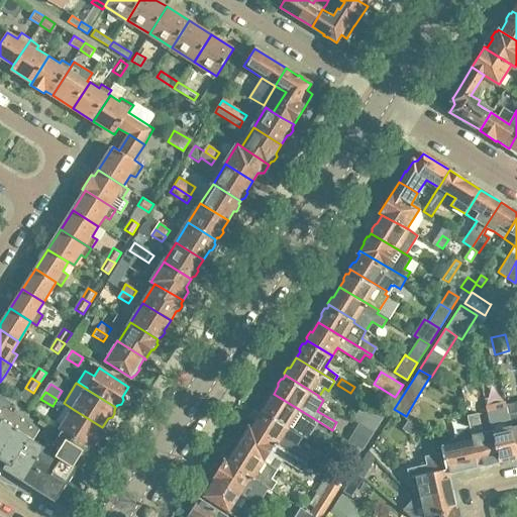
[(289,426),(288,427),(287,428),(303,437),(307,439),(318,421),(274,394),(268,402),(266,402),(263,407),(264,410),(263,410),(289,426)]
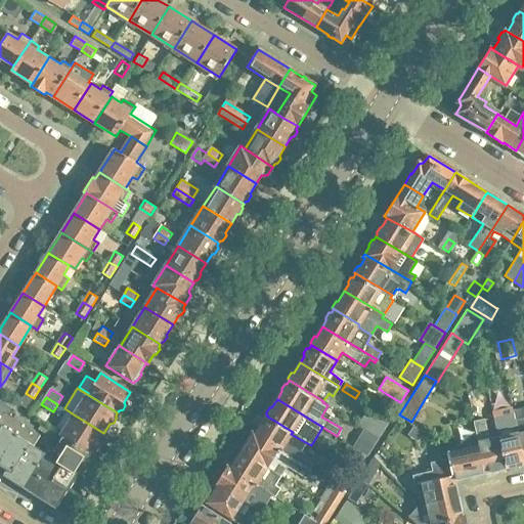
[(0,459),(22,425),(6,415),(10,408),(0,401),(0,459)]
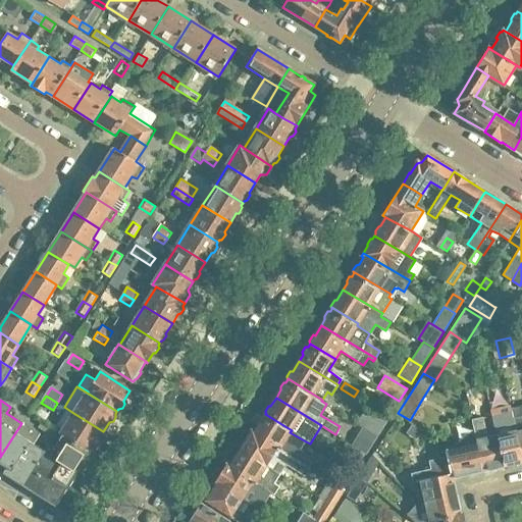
[(377,436),(386,423),(388,419),(367,406),(356,423),(363,427),(367,430),(377,436)]
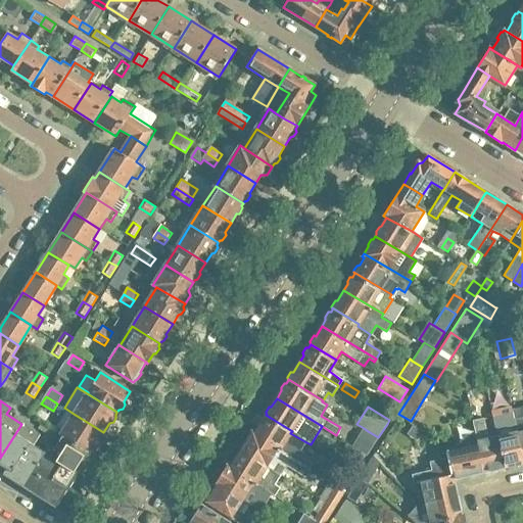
[(522,443),(517,408),(511,410),(511,408),(490,413),(495,436),(500,435),(506,468),(522,464),(522,443)]
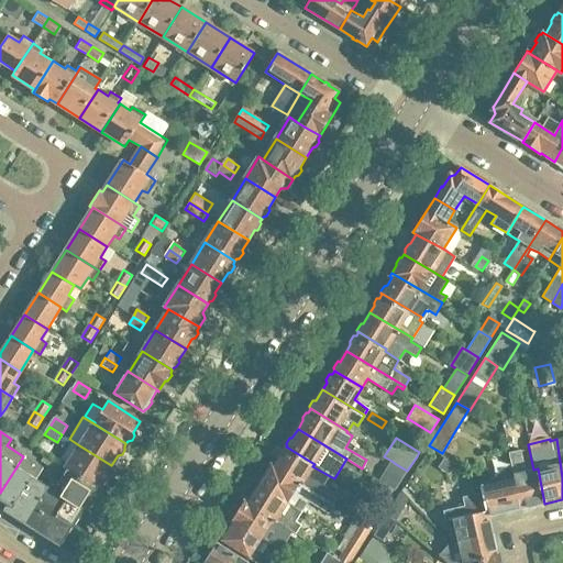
[(105,476),(111,465),(79,445),(65,468),(67,470),(98,488),(99,486),(102,485),(106,479),(105,476)]
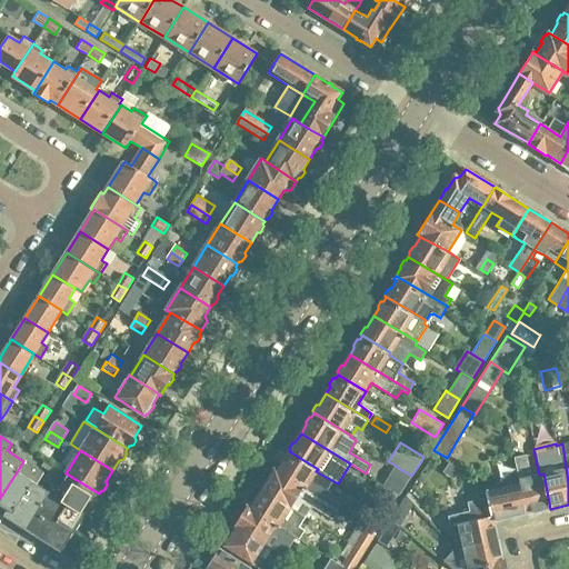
[(327,492),(333,481),(316,471),(317,470),(318,469),(289,451),(288,455),(285,455),(281,460),(281,463),(277,471),(339,508),(342,502),(327,492)]
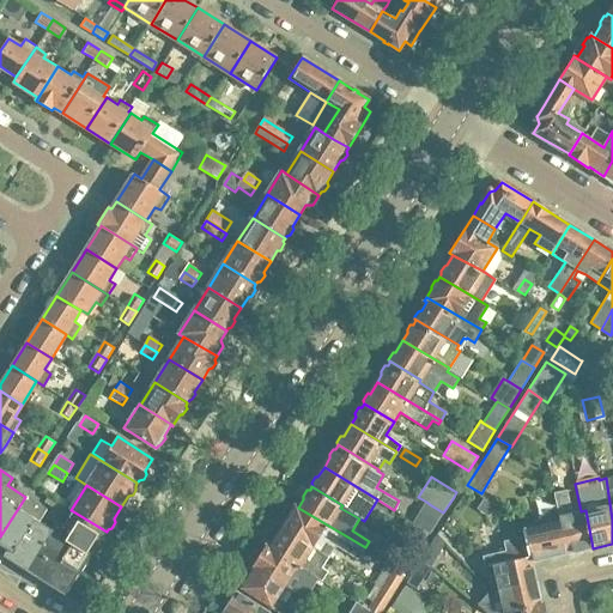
[(593,548),(586,510),(581,511),(571,514),(566,490),(553,493),(559,516),(558,517),(558,522),(566,554),(593,548)]
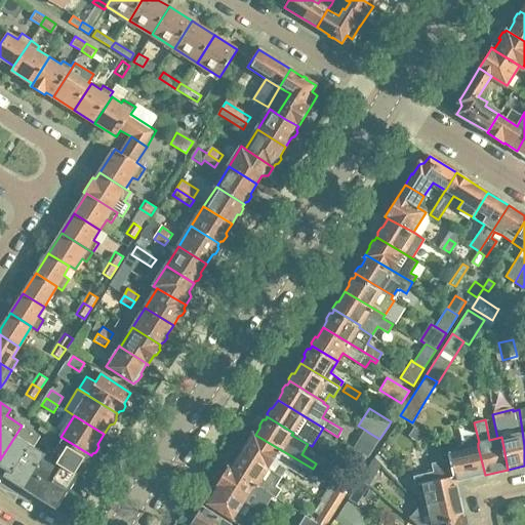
[(37,429),(46,435),(49,429),(40,423),(37,429)]
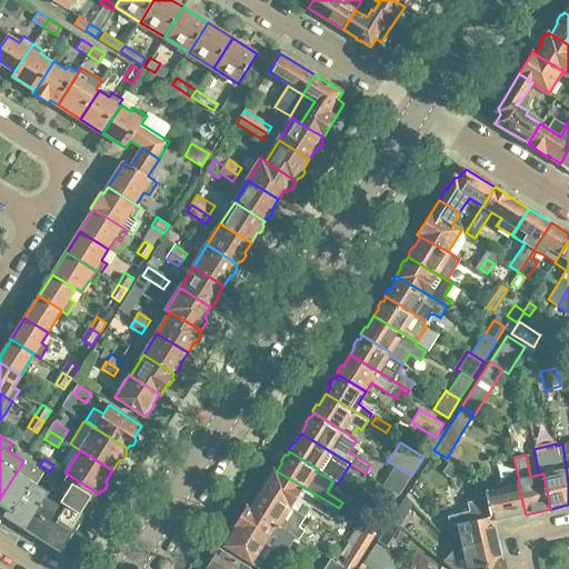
[(23,531),(49,492),(48,491),(36,483),(42,473),(23,461),(0,498),(0,506),(6,510),(1,516),(13,523),(12,523),(23,531)]
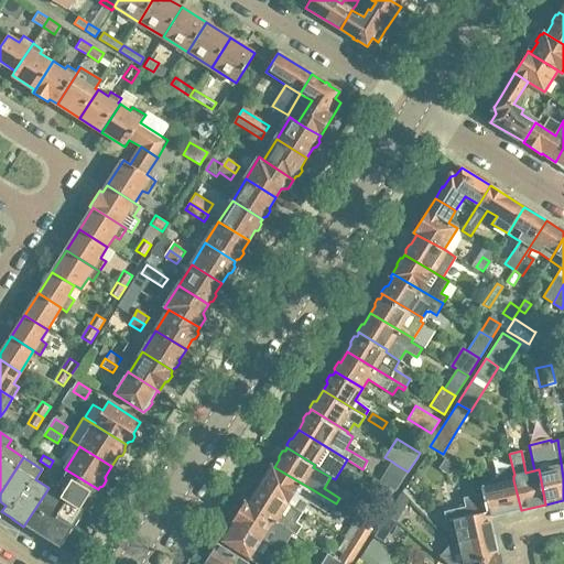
[(396,491),(408,472),(397,465),(392,462),(379,481),(384,484),(396,491)]
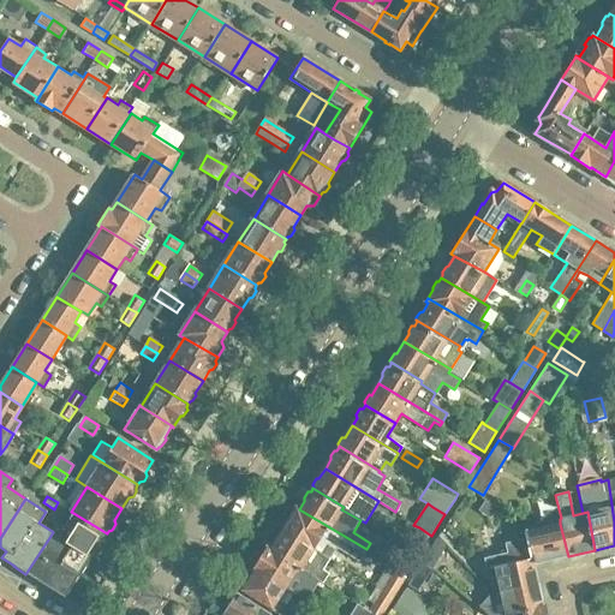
[(366,549),(299,509),(297,508),(291,518),(288,519),(284,525),(285,529),(332,557),(336,548),(359,561),(366,549)]
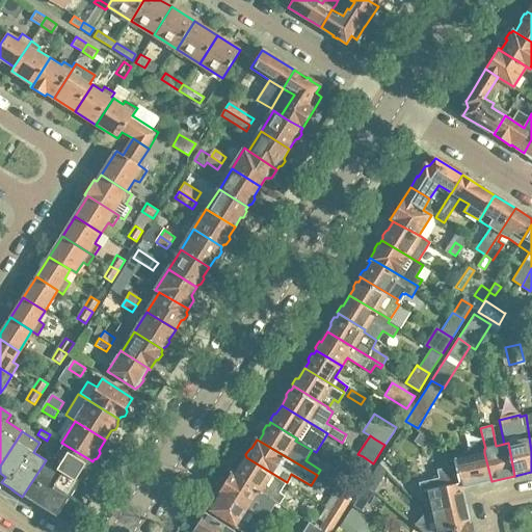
[(78,484),(92,462),(92,461),(63,444),(57,454),(63,458),(57,469),(62,472),(52,487),(67,498),(68,498),(70,499),(72,496),(74,495),(79,487),(78,484)]
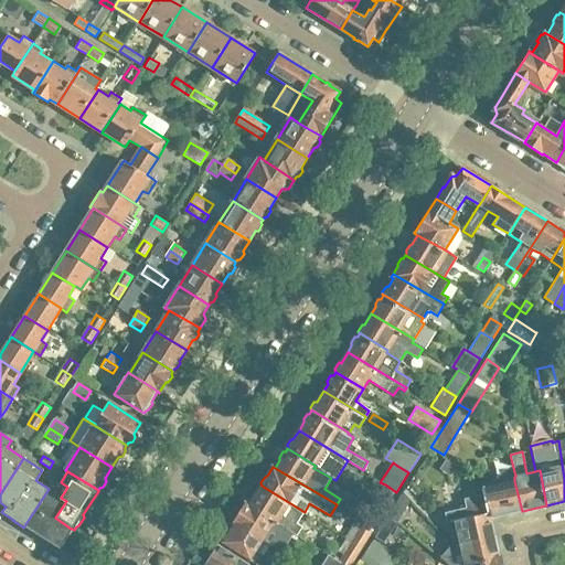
[(522,511),(514,481),(500,484),(499,483),(481,487),(483,494),(488,514),(490,519),(522,511)]
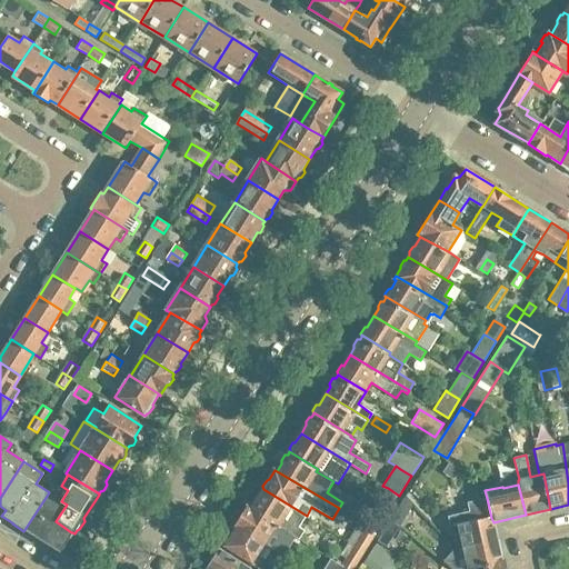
[(56,521),(67,505),(61,501),(68,490),(61,486),(51,486),(48,491),(49,492),(23,531),(38,540),(39,539),(60,552),(72,532),(71,532),(56,521)]
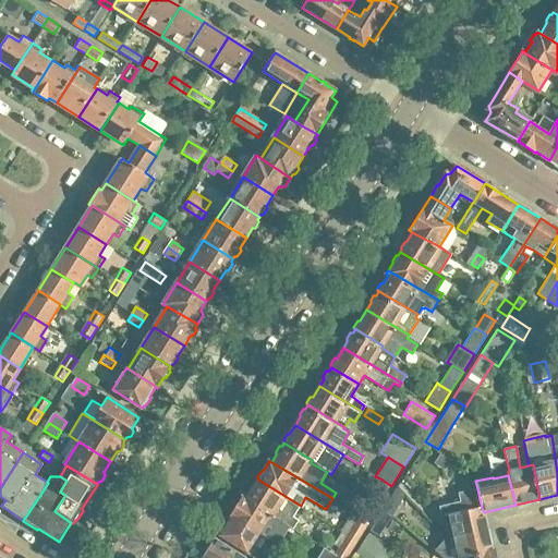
[(383,499),(391,486),(380,478),(372,492),(368,496),(379,504),(383,499)]
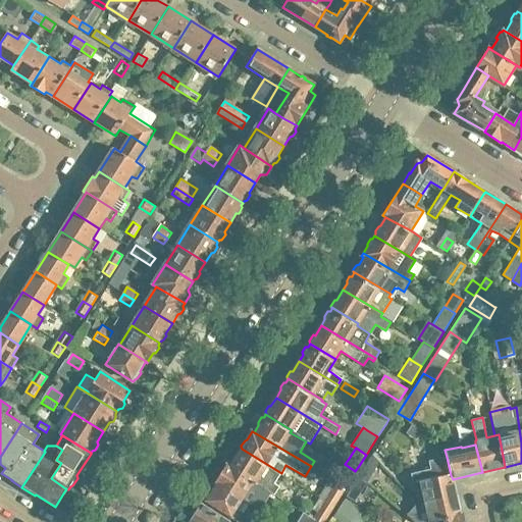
[(281,473),(242,449),(240,452),(238,452),(235,457),(235,459),(230,467),(270,490),(274,492),(278,485),(273,482),(279,473),(280,474),(281,473)]
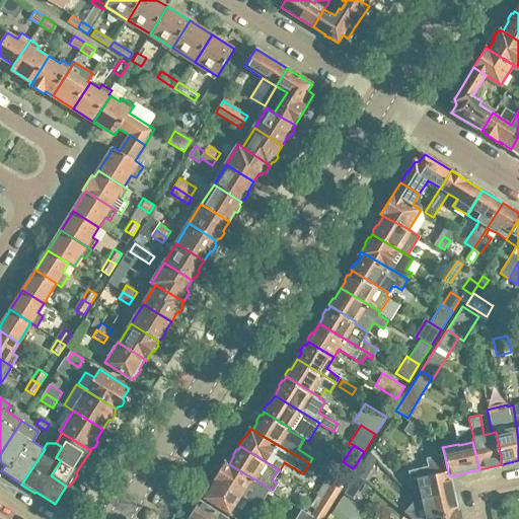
[(367,474),(378,461),(370,453),(360,467),(367,474)]
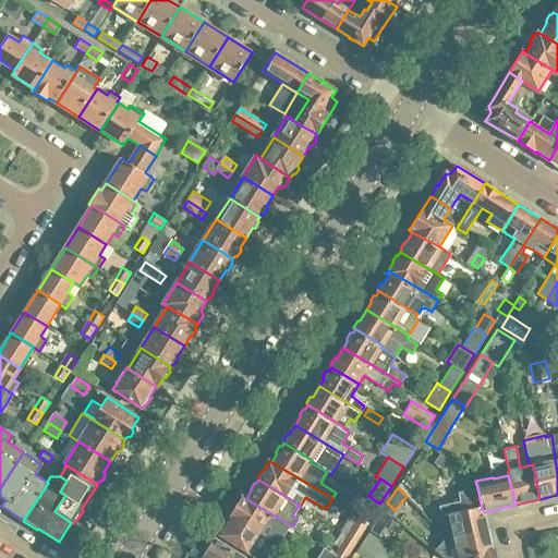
[(452,538),(488,530),(484,512),(482,508),(477,488),(458,493),(460,501),(438,506),(441,517),(448,516),(452,538)]
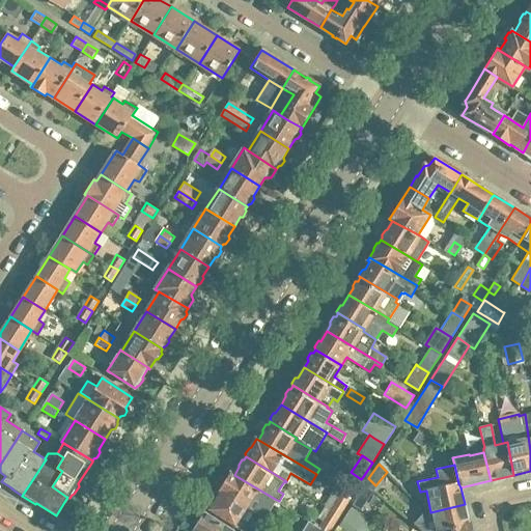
[(247,507),(264,518),(275,499),(234,475),(231,473),(220,492),(246,507),(247,507)]
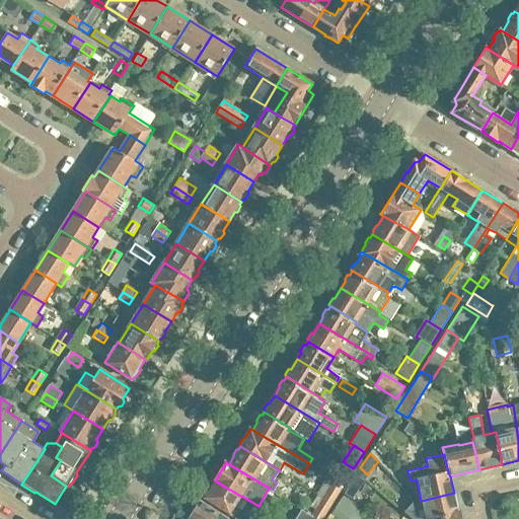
[(335,480),(344,486),(354,469),(345,464),(335,480)]
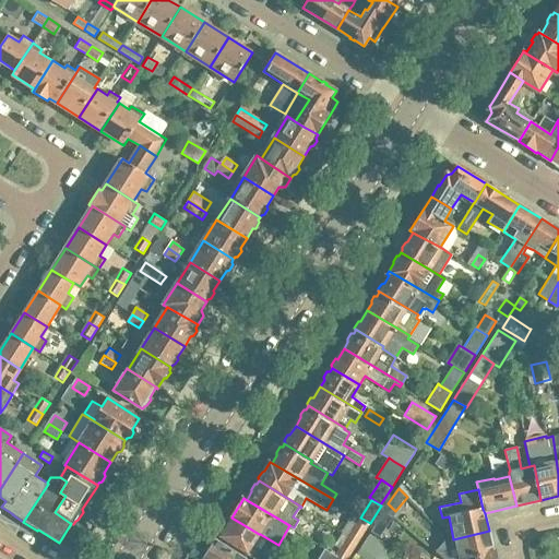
[(381,536),(393,518),(383,511),(370,530),(381,536)]
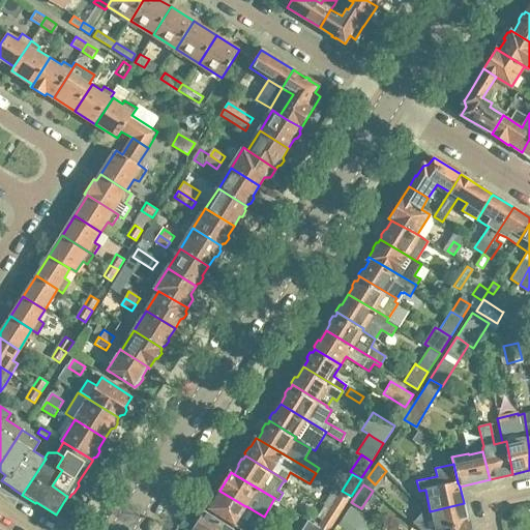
[(340,514),(350,497),(334,488),(324,505),(329,508),(340,514)]
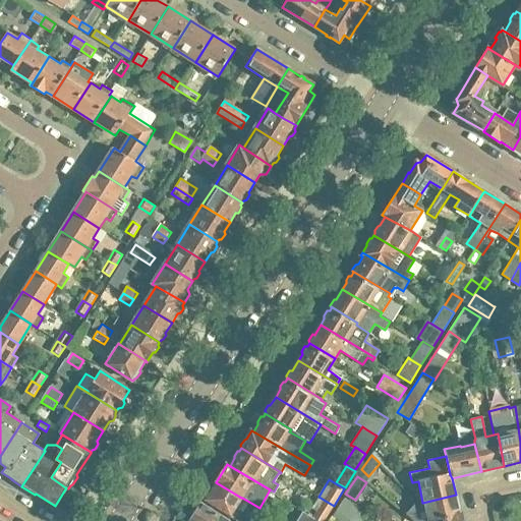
[(238,520),(245,520),(248,517),(236,509),(242,499),(242,498),(241,498),(216,482),(205,500),(231,517),(238,520)]
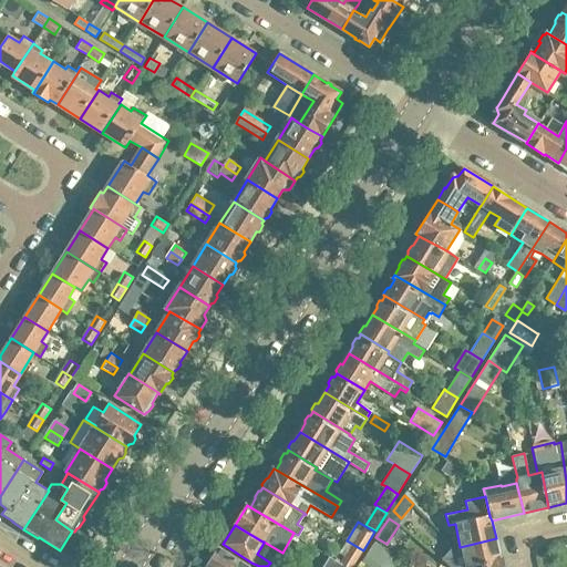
[(73,563),(83,544),(73,538),(65,553),(69,555),(66,559),(73,563)]
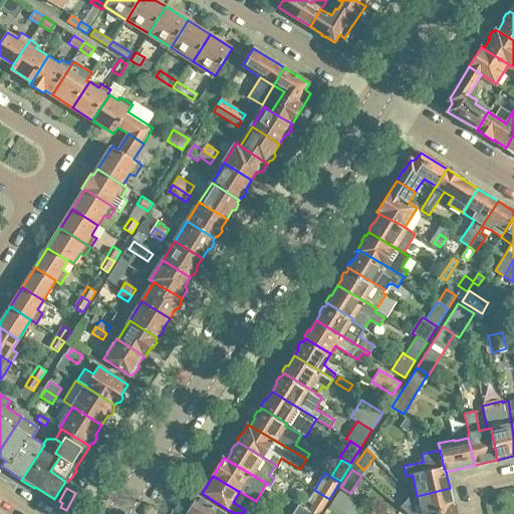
[(454,507),(450,488),(417,496),(421,513),(432,513),(455,509),(455,507),(454,507)]
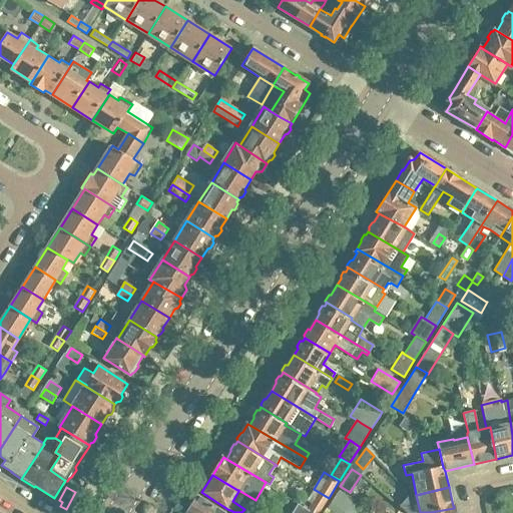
[(314,512),(319,512),(329,498),(319,492),(309,509),(314,512)]
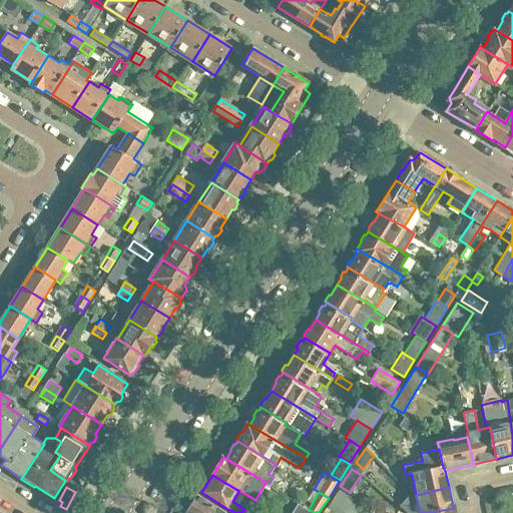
[(345,499),(335,493),(327,507),(336,512),(345,499)]
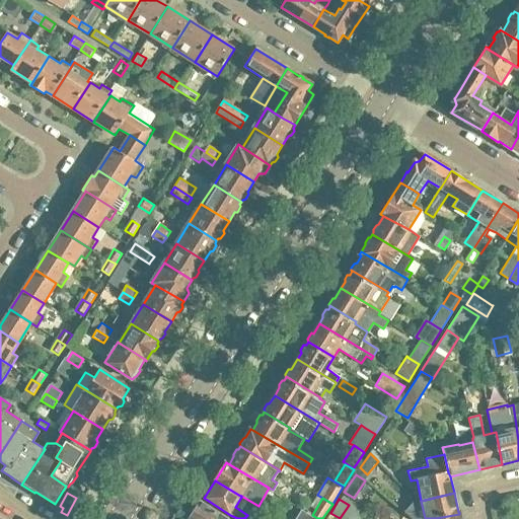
[(227,518),(201,502),(190,518),(227,518)]
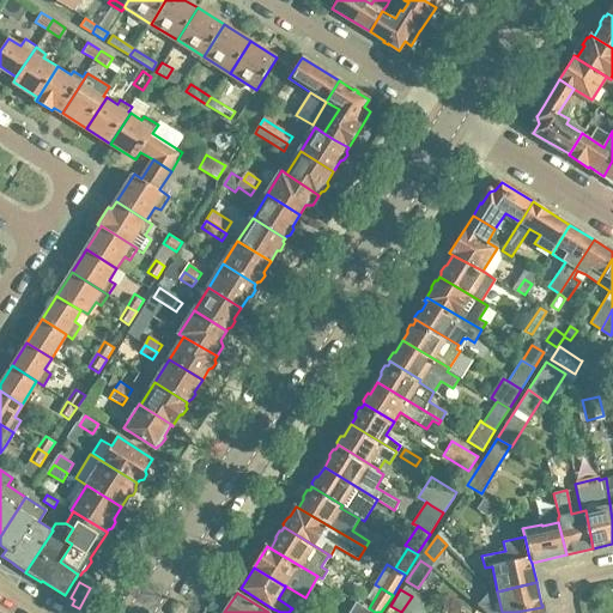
[(356,601),(347,612),(375,612),(369,608),(356,601)]
